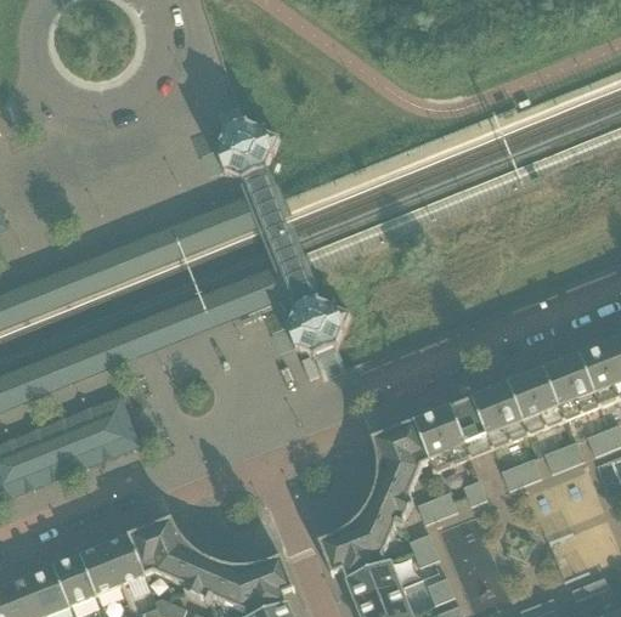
[(274,152),(280,137),(265,131),(264,129),(261,130),(248,124),(246,122),(229,129),(221,131),(223,135),(216,148),(214,149),(214,151),(219,162),(224,174),(226,174),(241,179),(241,181),(244,180),(254,176),(263,174),(266,173),(265,170),(271,157),(274,154),(274,152)]
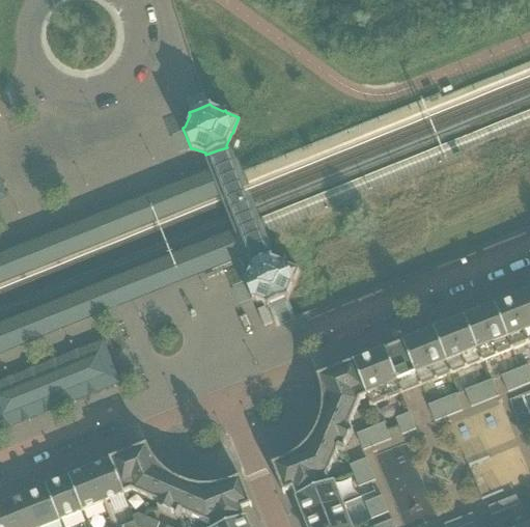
[(294,280),(299,269),(286,264),(285,261),(283,261),(272,257),(271,255),(268,256),(259,259),(252,262),(249,264),(250,266),(245,277),(243,278),(248,292),(251,299),(254,299),(266,303),(267,306),(287,298),(287,296),(293,283),(295,282),(294,280)]
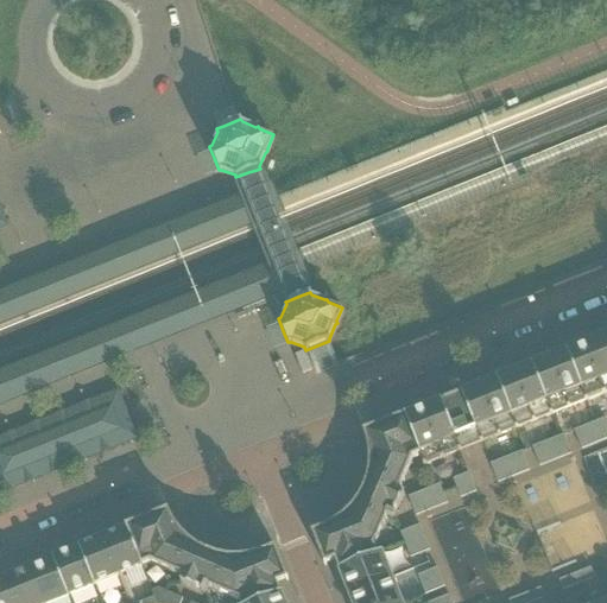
[(606,331),(582,341),(581,338),(575,341),(576,344),(460,391),(460,392),(442,399),(441,399),(440,398),(421,406),(419,404),(413,406),(415,408),(404,412),(423,462),(460,448),(455,435),(474,427),(479,439),(606,387),(606,331)]
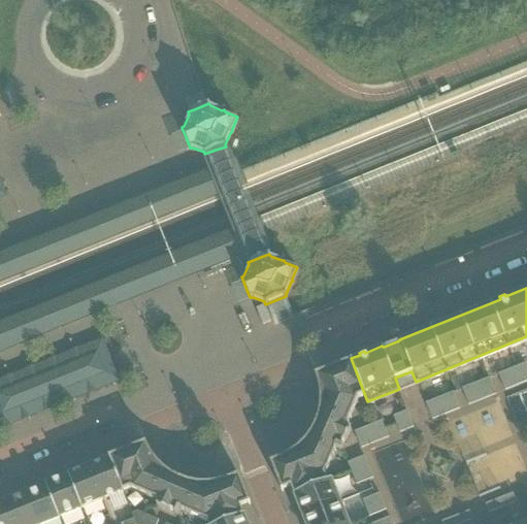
[(0,423),(121,379),(104,334),(0,372),(0,423)]
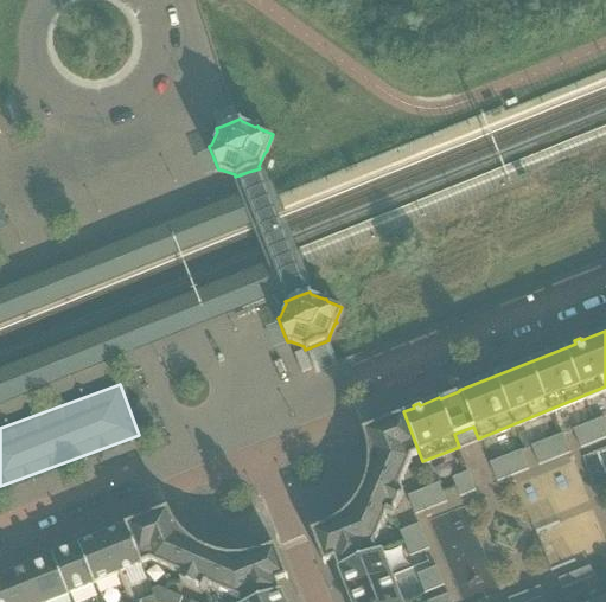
[(316,538),(313,539),(314,540),(318,549),(318,551),(321,559),(323,562),(324,561),(332,557),(333,557),(337,567),(381,549),(380,549),(375,550),(372,542),(386,512),(391,514),(394,511),(391,510),(395,503),(396,504),(402,490),(396,487),(409,454),(418,450),(421,460),(421,461),(422,461),(403,411),(361,428),(363,434),(367,447),(367,461),(364,474),(364,476),(365,476),(364,480),(359,478),(357,476),(357,479),(358,480),(355,488),(353,487),(352,488),(353,490),(355,490),(359,492),(357,494),(356,494),(356,495),(346,507),(336,517),(323,524),(319,525),(324,535),(316,538)]
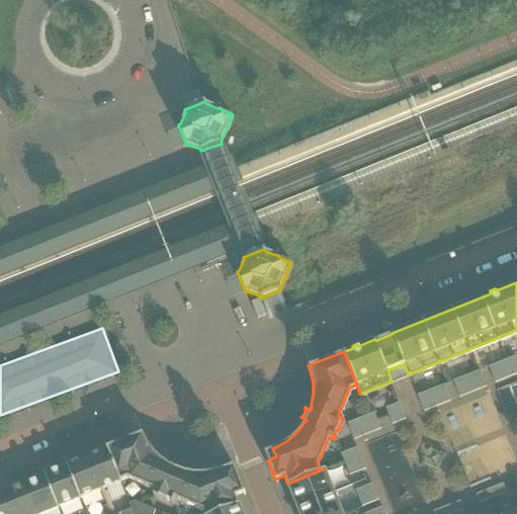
[(516,359),(514,353),(501,358),(504,366),(516,361),(516,359)]
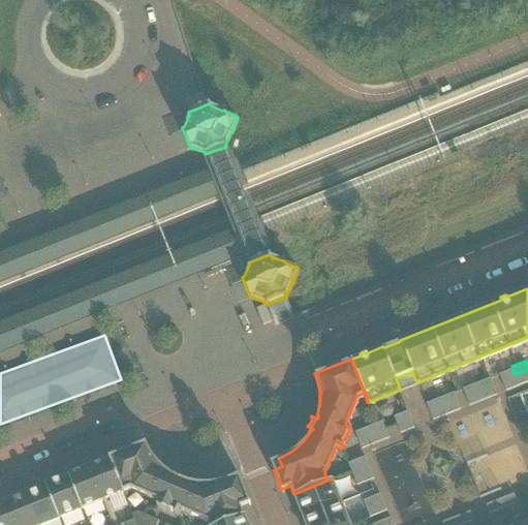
[(515,374),(511,366),(498,371),(501,380),(515,374)]
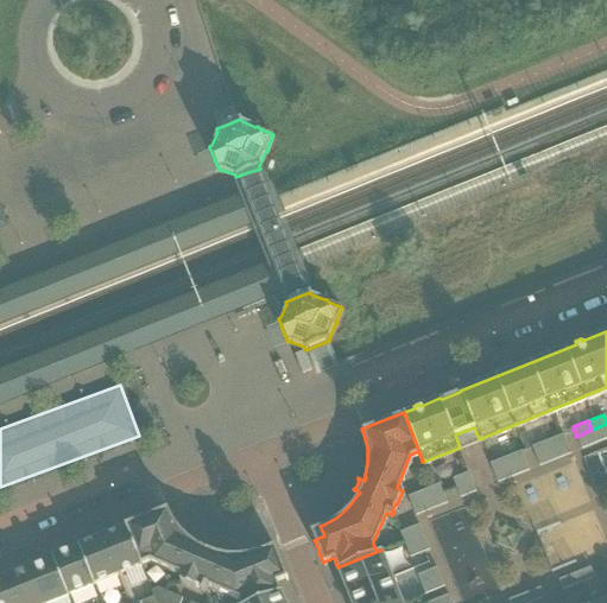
[(606,435),(606,424),(592,430),(596,439),(606,435)]
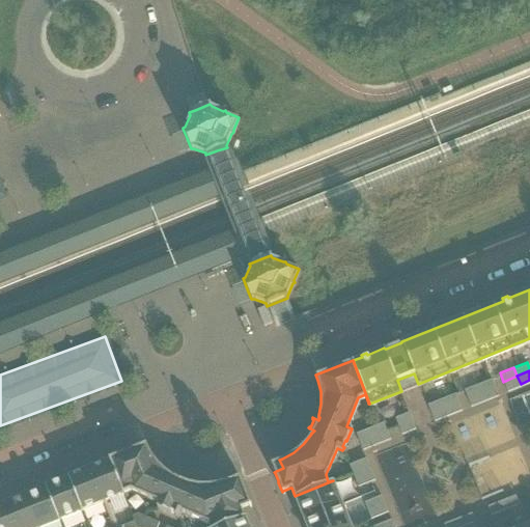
[(521,384),(517,376),(503,382),(507,390),(521,384)]
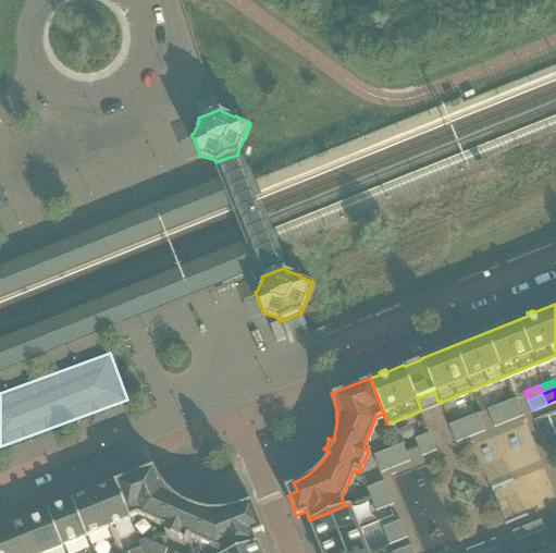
[(515,395),(501,401),(504,409),(518,404),(515,395)]
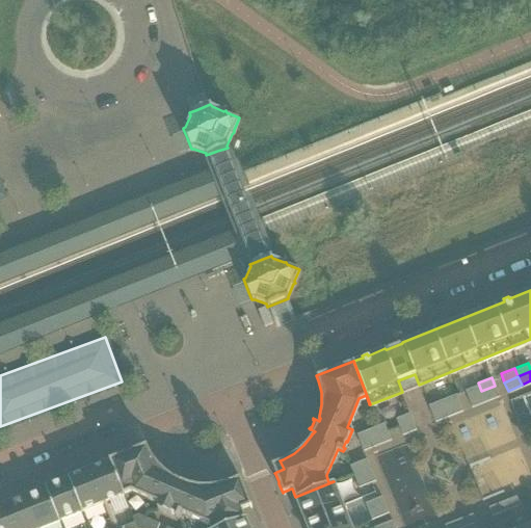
[(481,391),(478,383),(465,389),(468,397),(481,391)]
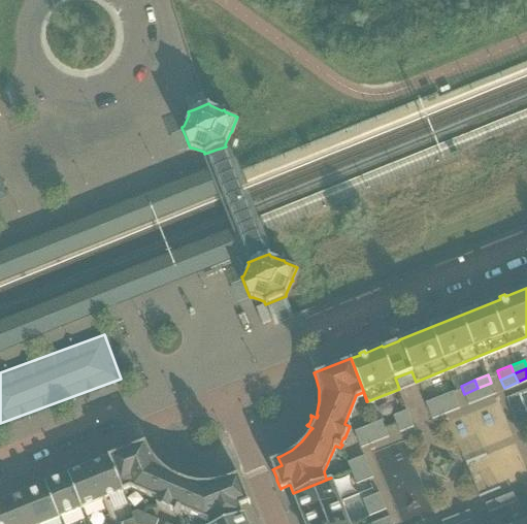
[(494,391),(491,383),(478,388),(481,396),(494,391)]
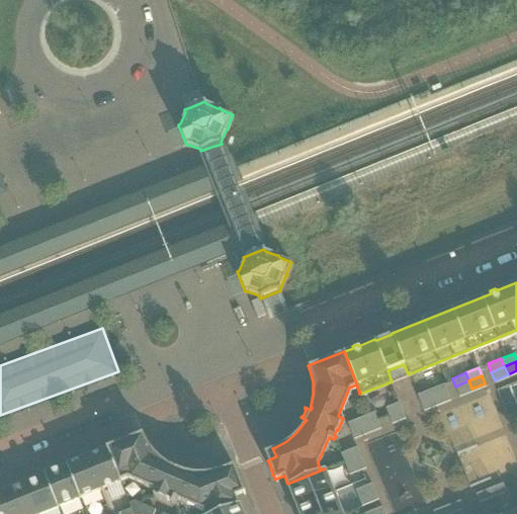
[(471,389),(468,380),(455,387),(458,395),(471,389)]
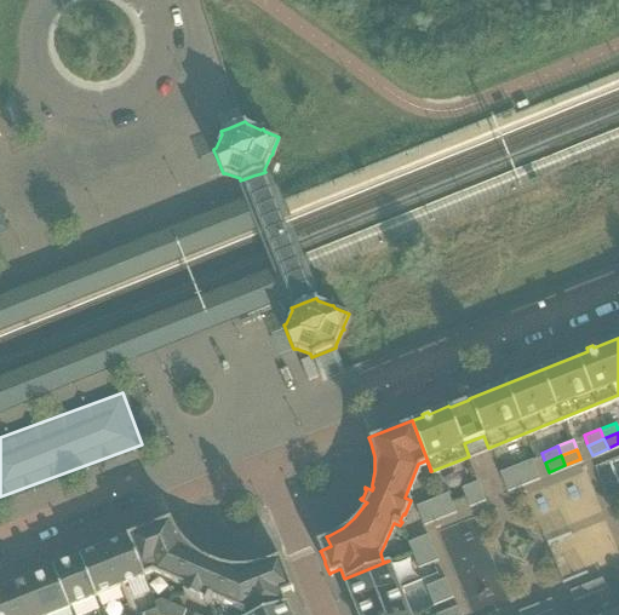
[(531,457),(515,464),(519,473),(534,466),(531,457)]
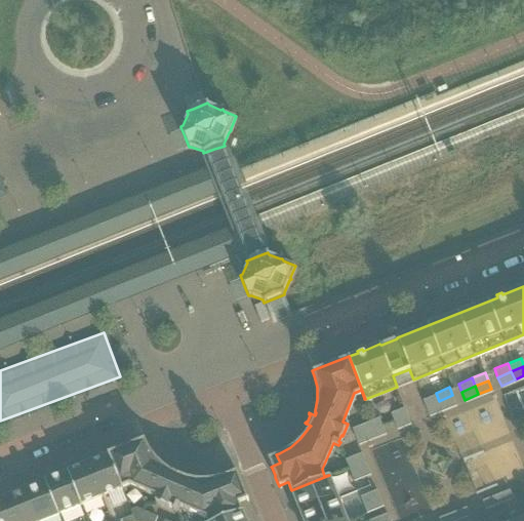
[(439,401),(436,393),(421,398),(426,406),(439,401)]
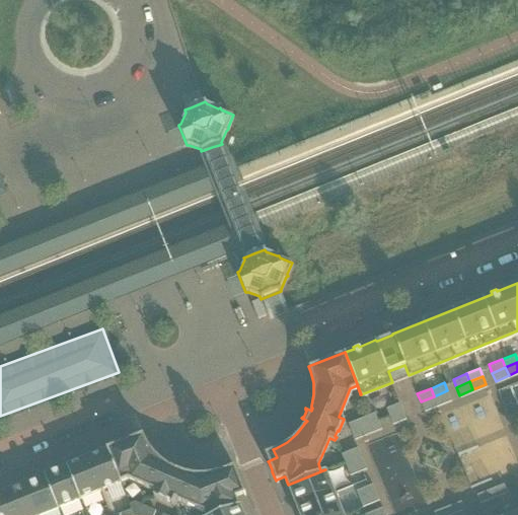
[(450,398),(447,390),(434,396),(437,405),(450,398)]
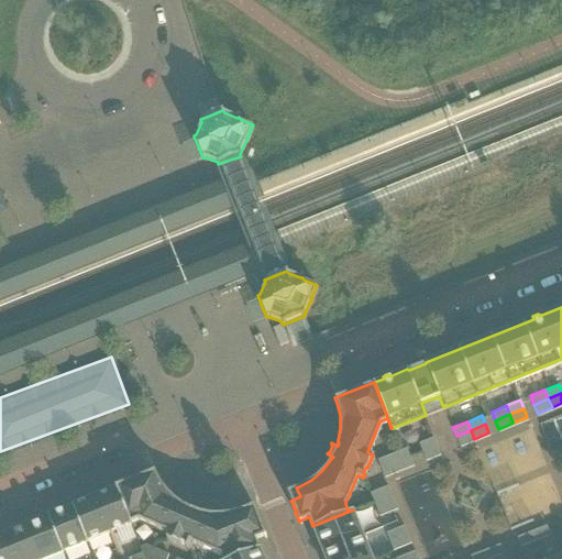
[(474,439),(471,430),(456,436),(460,445),(474,439)]
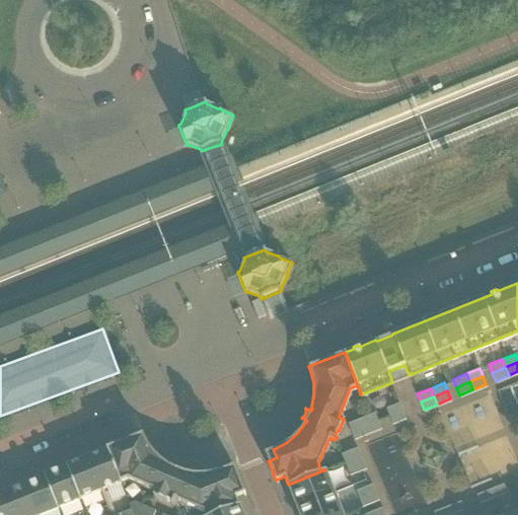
[(398,400),(385,406),(388,414),(401,409),(398,400)]
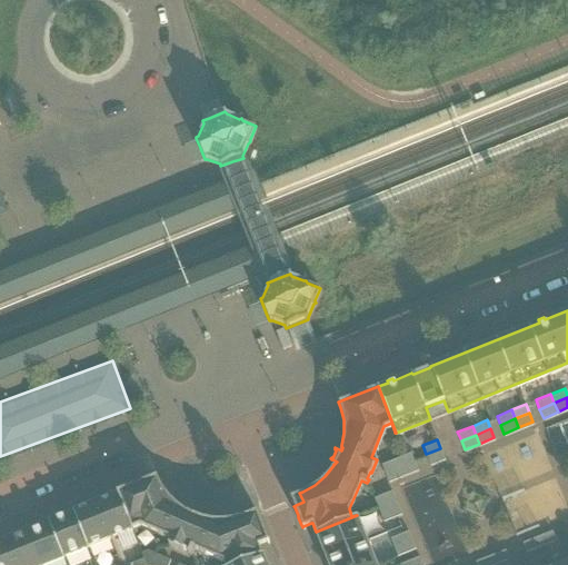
[(445,457),(440,448),(426,454),(429,464),(445,457)]
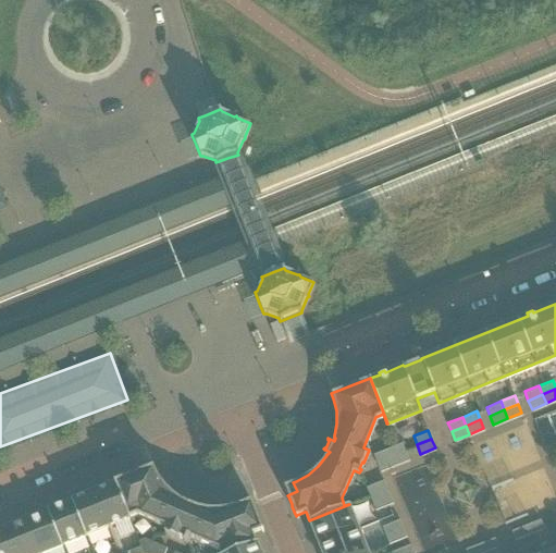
[(402,441),(387,446),(391,455),(405,450),(402,441)]
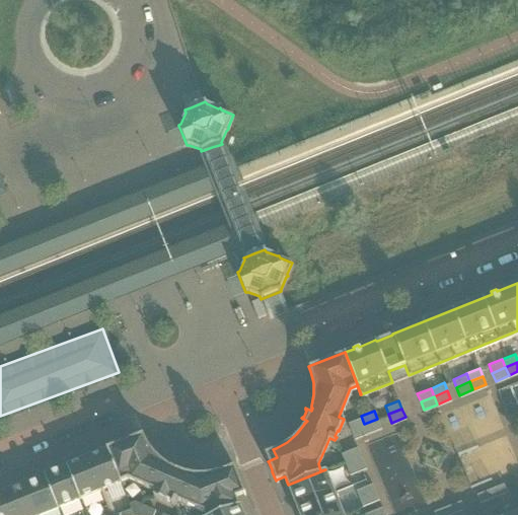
[(364,424),(361,416),(348,421),(351,429),(364,424)]
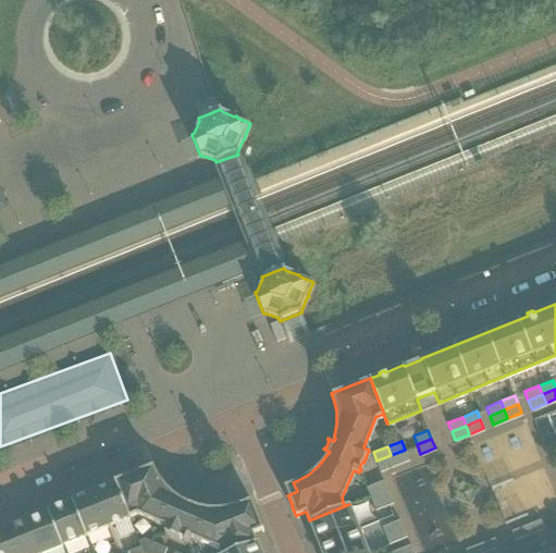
[(408,458),(405,450),(391,455),(394,464),(408,458)]
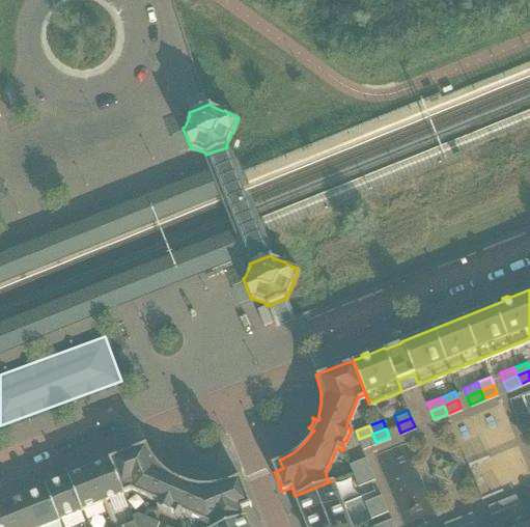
[(375,442),(372,434),(359,439),(362,447),(375,442)]
